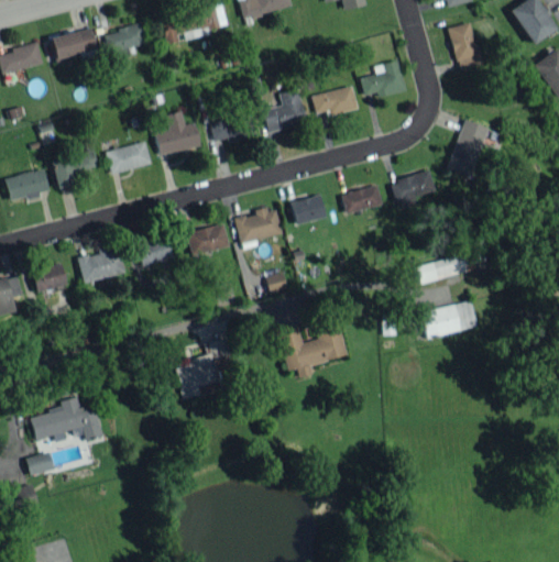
[(240,0),(243,18),(292,8),(291,0),(240,0)]
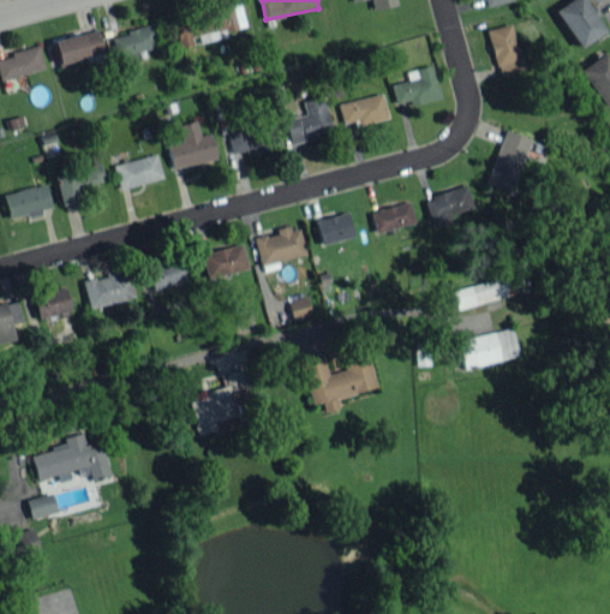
[(400,5),(398,0),(354,0),(356,3),(365,0),(372,0),(376,11),(400,5)]
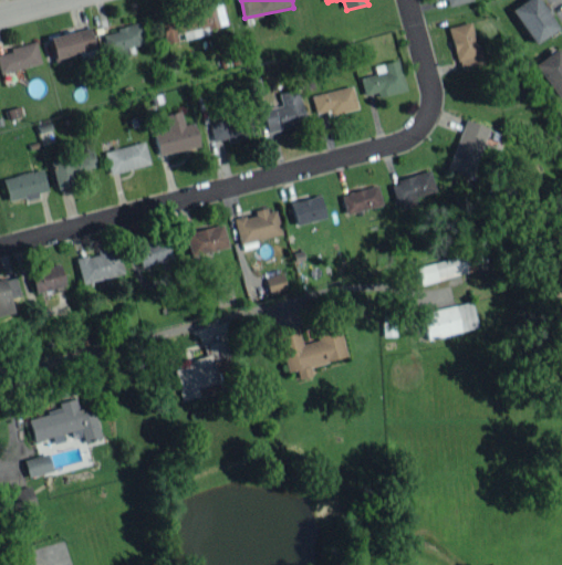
[(537,44),(560,29),(540,0),(528,0),(513,10),(537,44)]
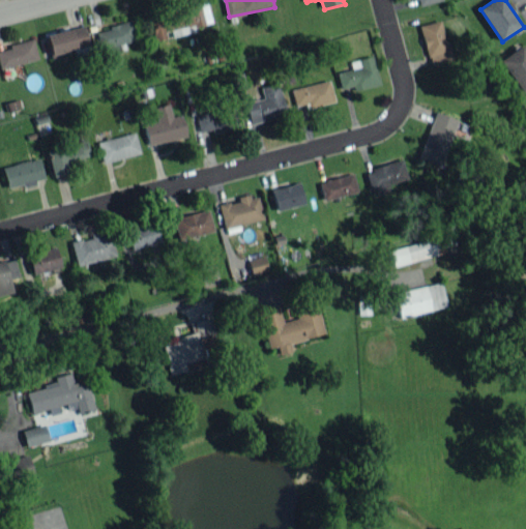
[(214,23),(210,3),(152,18),(157,41),(173,38),(200,32),(199,27),(214,23)]
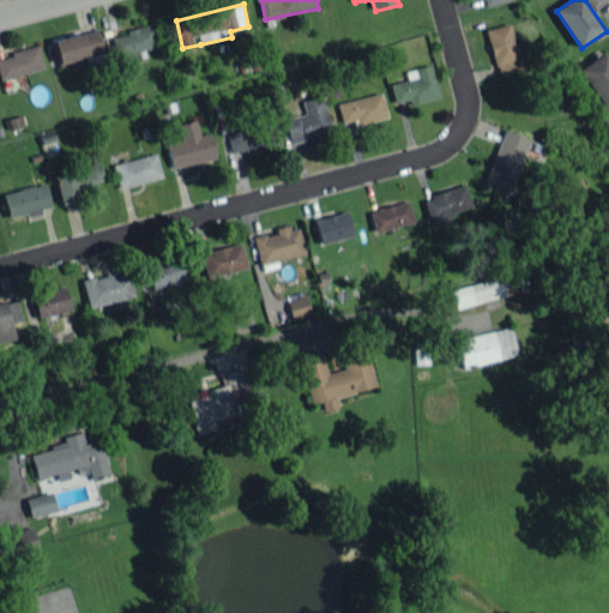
[(526,70),(514,24),(489,30),(501,76),(526,70)]
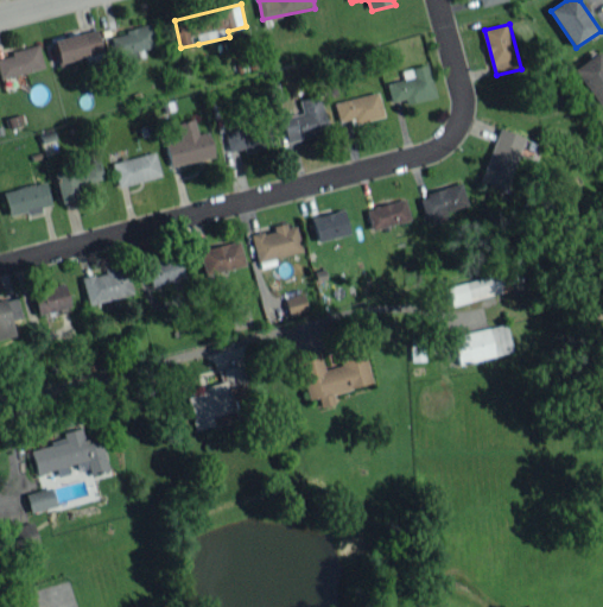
[(113,33),(119,63),(147,58),(145,49),(159,48),(156,27),(113,33)]
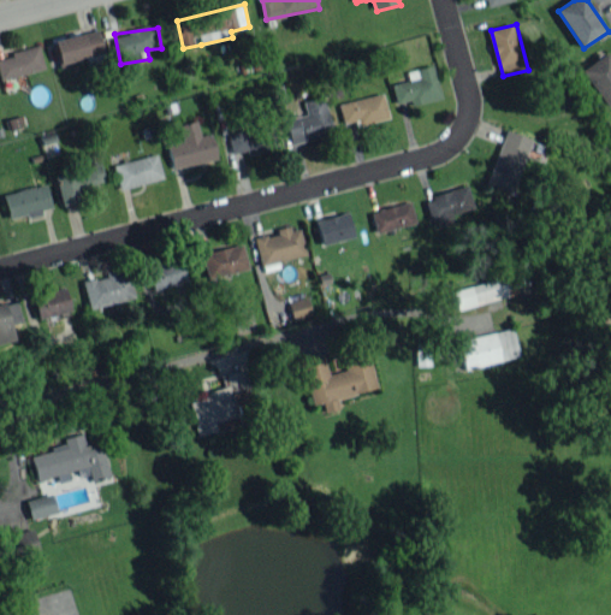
[(64,69),(76,65),(76,63),(106,54),(100,30),(57,42),(64,69)]
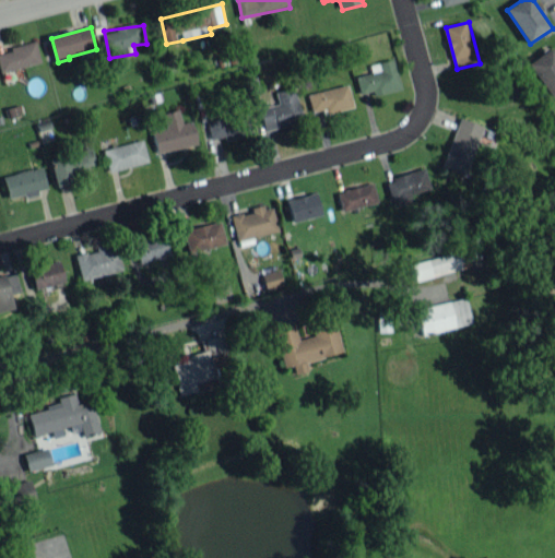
[(44,62),(38,43),(0,52),(0,61),(3,73),(44,62)]
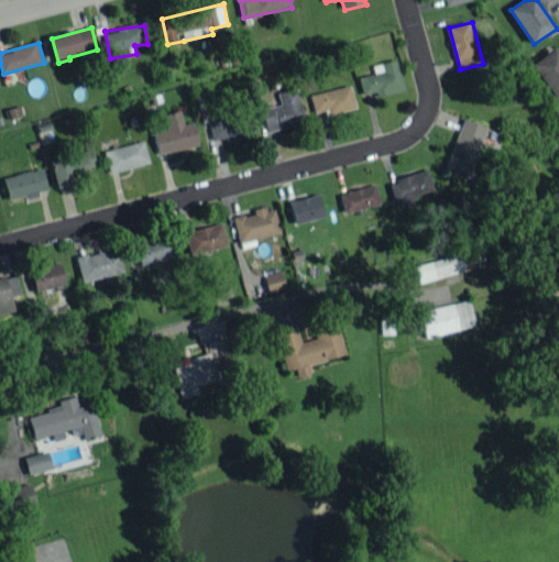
[(557,99),(558,98),(558,51),(557,48),(533,65),(557,99)]
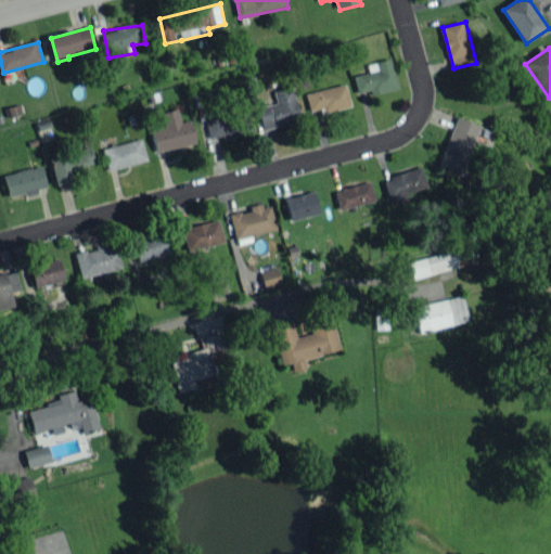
[(373,95),(400,90),(394,60),(370,64),(372,73),(357,76),(360,93),(372,91),(373,95)]
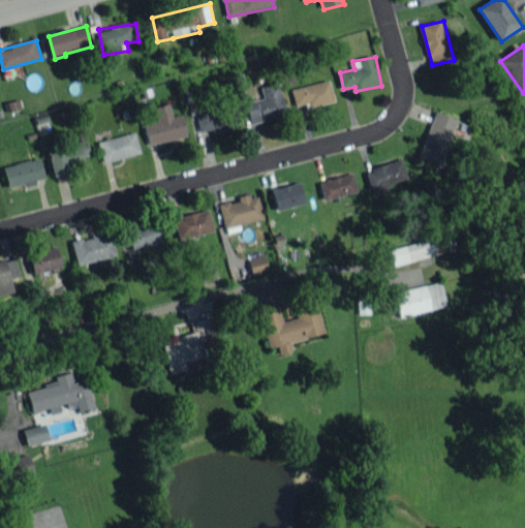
[(311,103),(312,109),(337,101),(332,80),(294,90),(299,106),(311,103)]
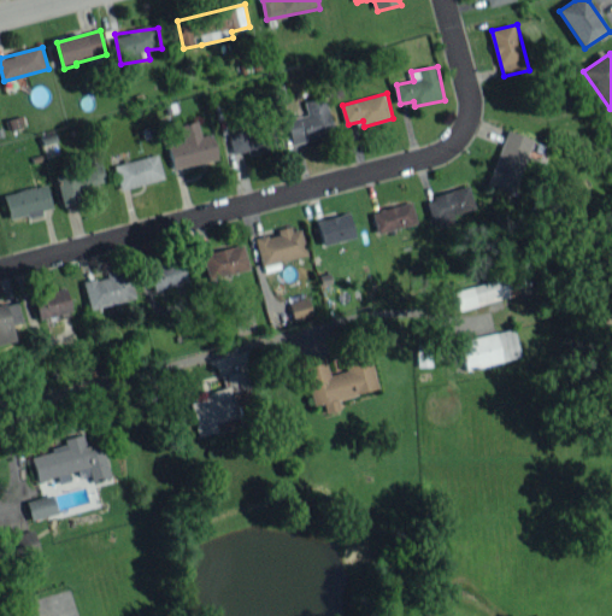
[(295,145),(336,135),(328,98),(307,103),(311,115),(289,121),(295,145)]
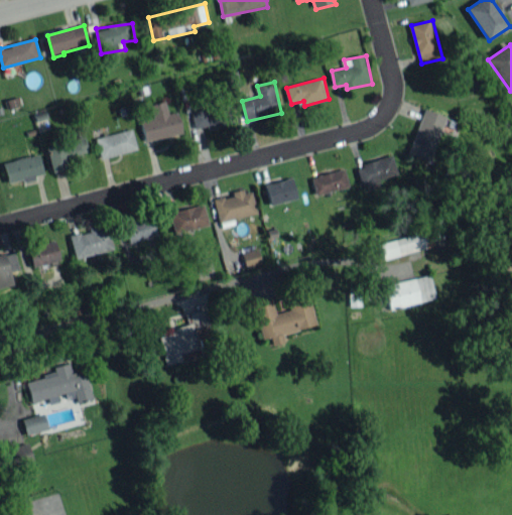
[(179,112),(170,114),(167,102),(153,105),(155,118),(143,121),(147,141),(183,134),(179,112)]
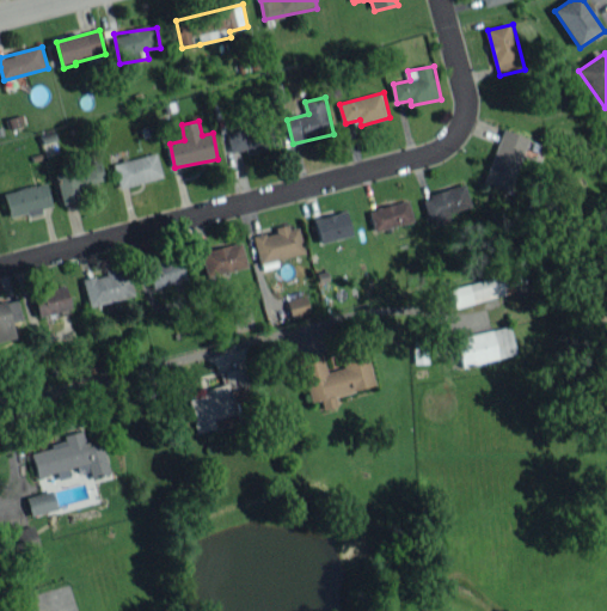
[(234,153),(247,150),(250,156),(279,147),(271,123),(228,135),(234,153)]
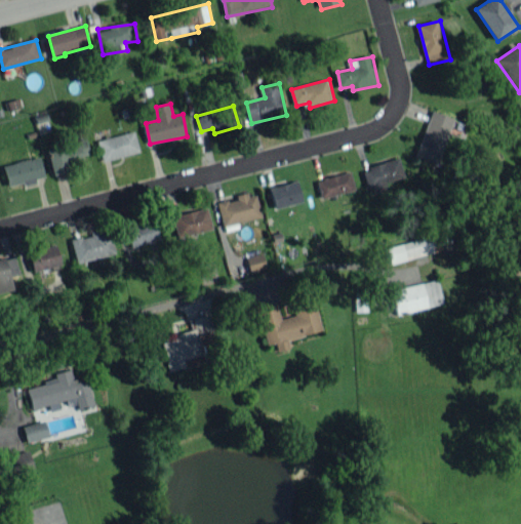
[(441,164),(453,117),(432,112),(418,158),(441,164)]
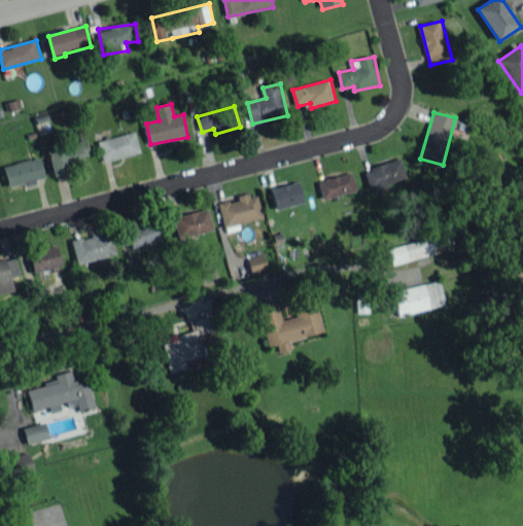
[(142,153),(137,133),(100,141),(104,162),(142,153)]
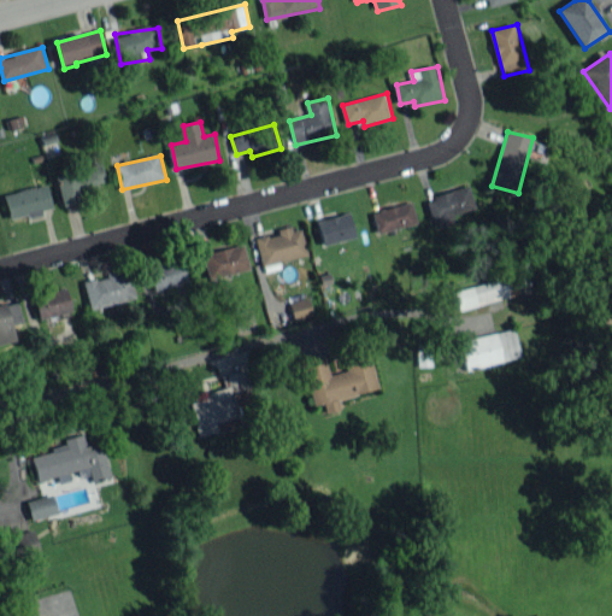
[(103,195),(99,183),(109,181),(104,165),(57,177),(64,204),(103,195)]
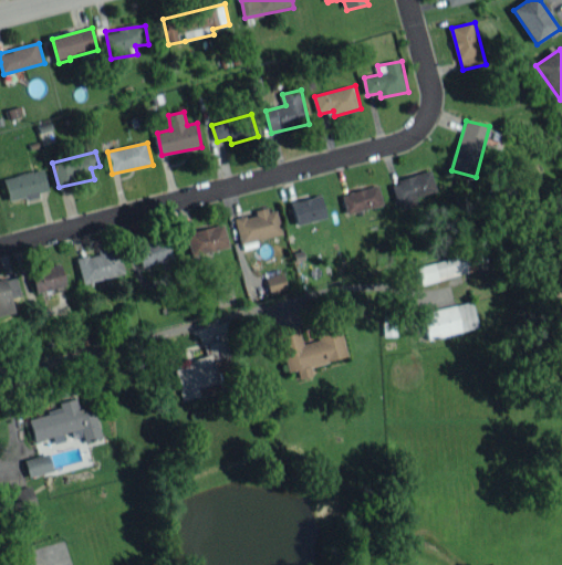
[(6,179),(11,201),(29,197),(29,198),(51,194),(45,169),(6,179)]
